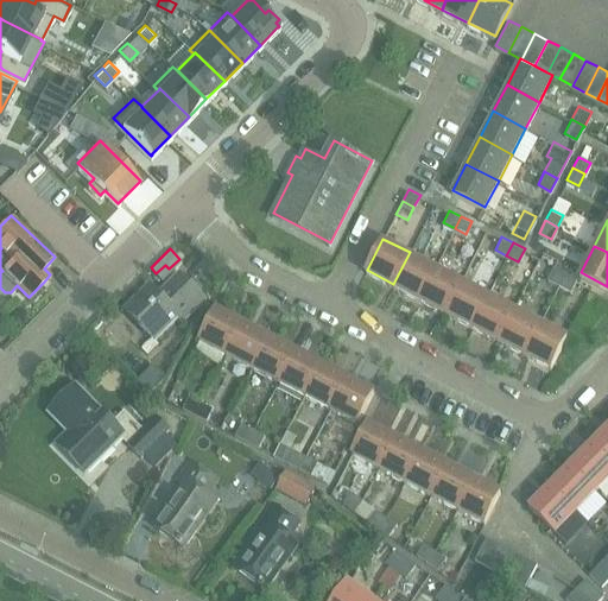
[(410,252),(393,284),(419,297),(436,266),(410,252)]
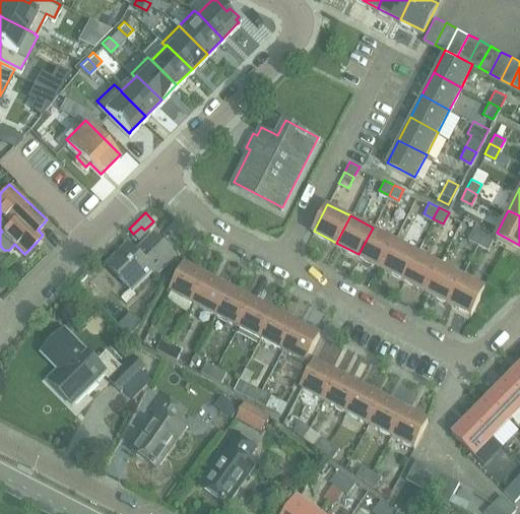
[(468,237),(478,242),(483,231),(473,226),(468,237)]
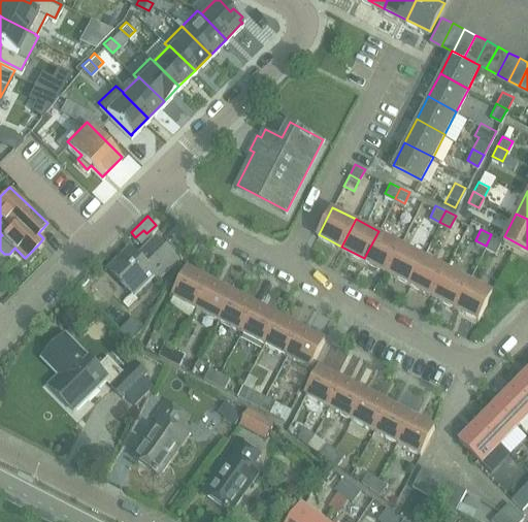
[(378,231),(364,258),(387,269),(401,242),(378,231)]
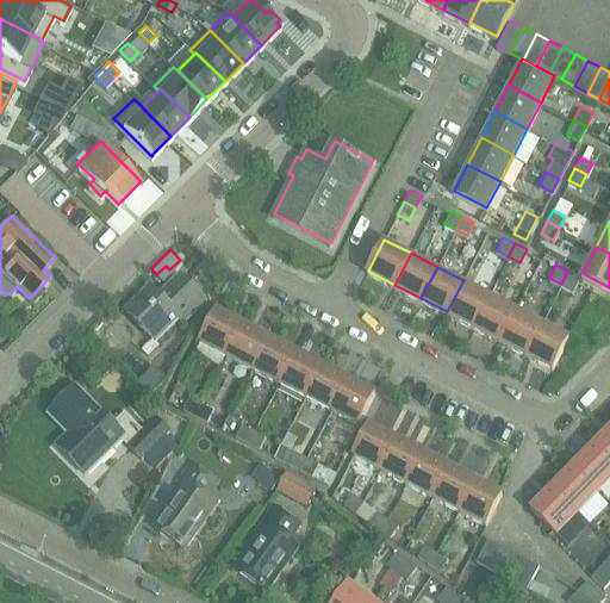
[(567,271),(561,284),(573,290),(578,278),(579,277),(567,271)]
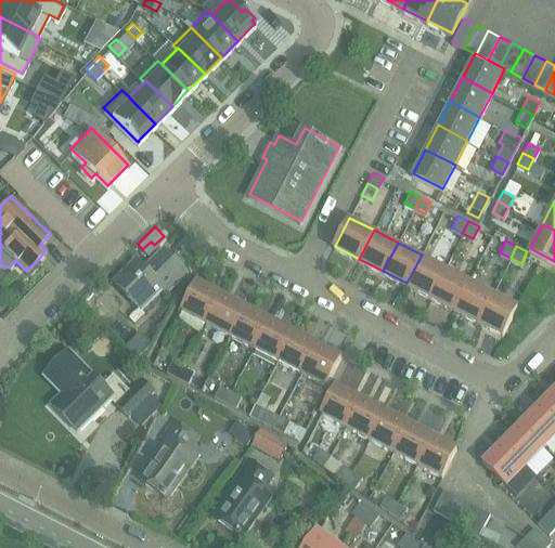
[(166,290),(186,270),(164,247),(144,266),(137,259),(128,269),(115,281),(139,304),(142,308),(163,287),(166,290)]
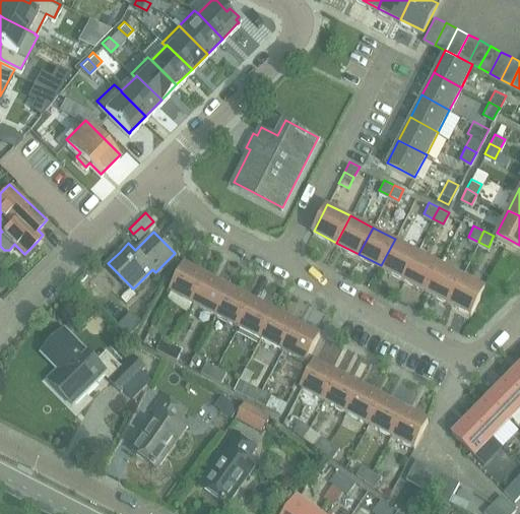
[(395,239),(381,265),(403,277),(417,250),(395,239)]
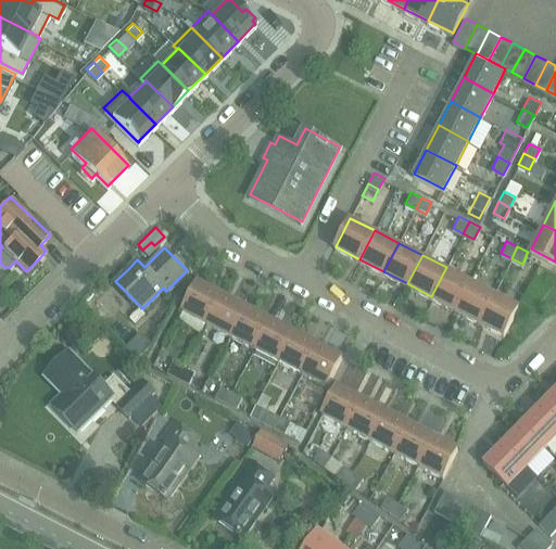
[(446,267),(431,296),(455,308),(470,280),(446,267)]
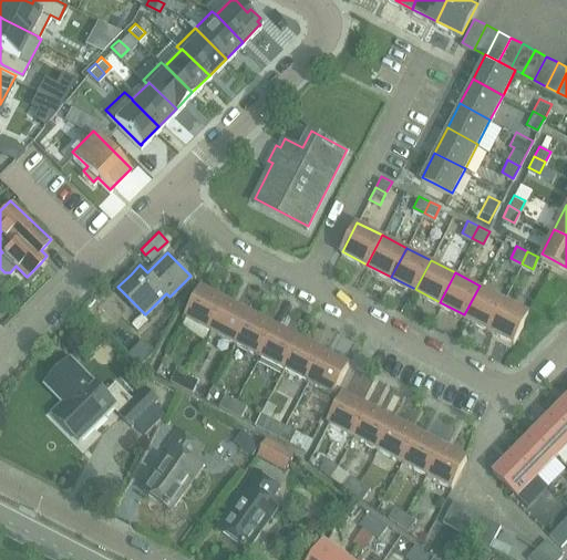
[(186,315),(212,328),(227,299),(202,286),(186,315)]
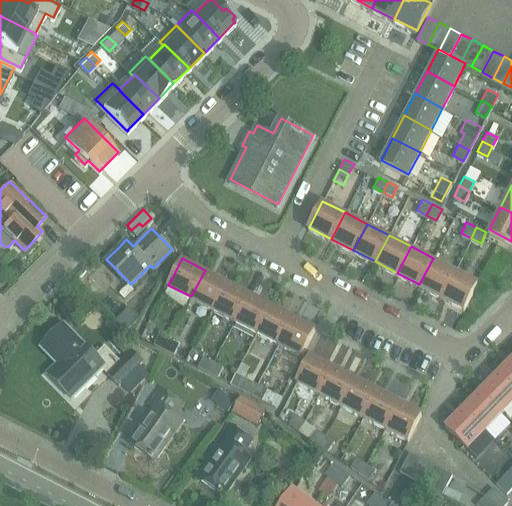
[(433,258),(419,284),(441,295),(455,269),(433,258)]
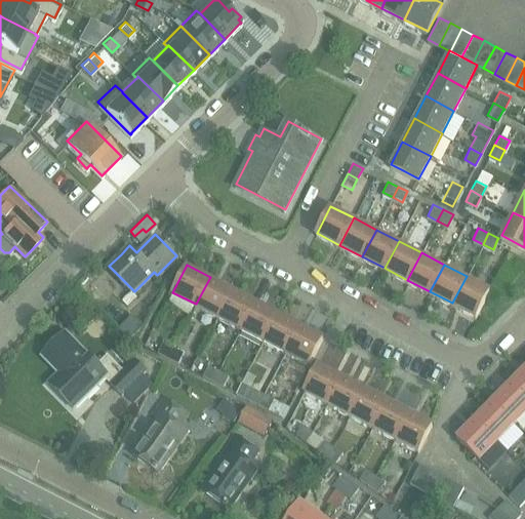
[(467,276),(452,303),(476,315),(490,288),(467,276)]
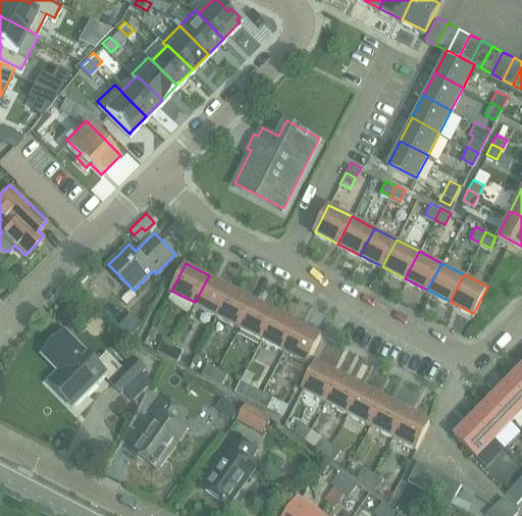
[(209,275),(195,302),(217,314),(231,288),(209,275)]
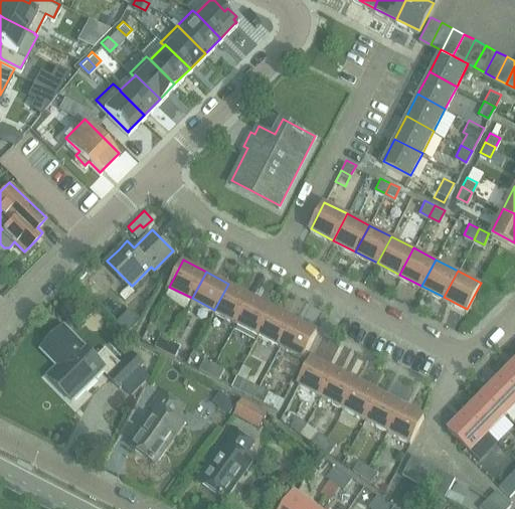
[(134,289),(132,286),(129,283),(120,291),(126,297),(134,289)]
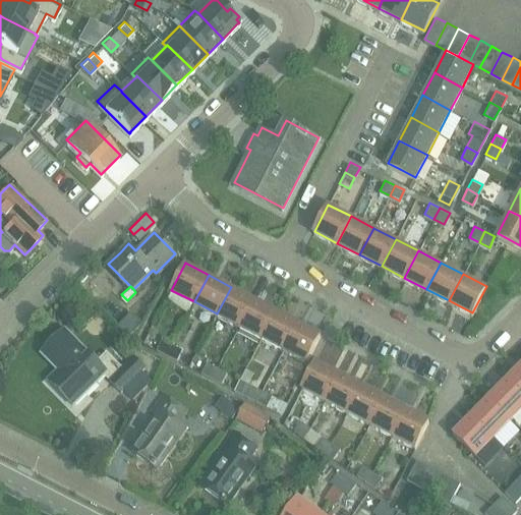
[(231,287),(217,313),(239,325),(252,298),(231,287)]
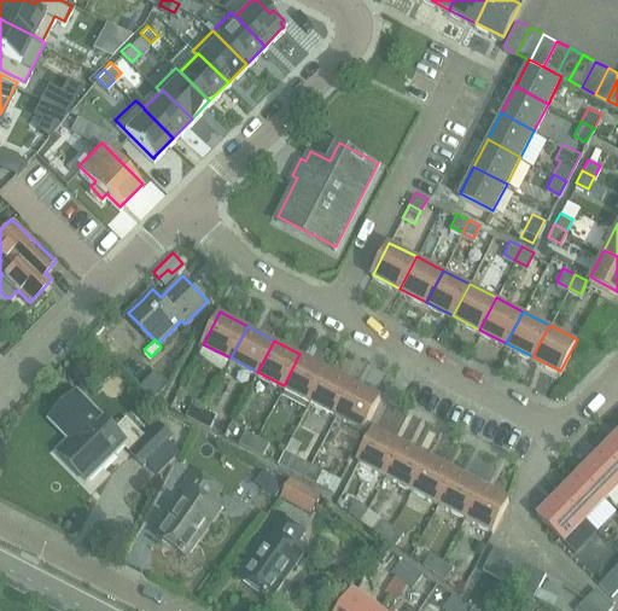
[(299,354),(284,385),(310,400),(326,367),(299,354)]
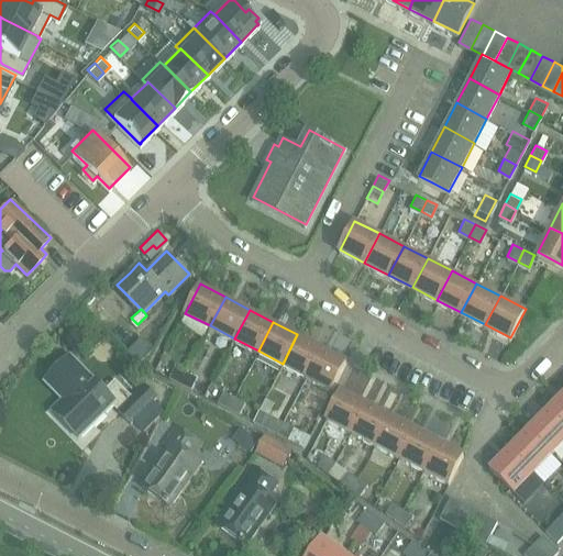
[(142,334),(128,347),(139,358),(153,345),(142,334)]
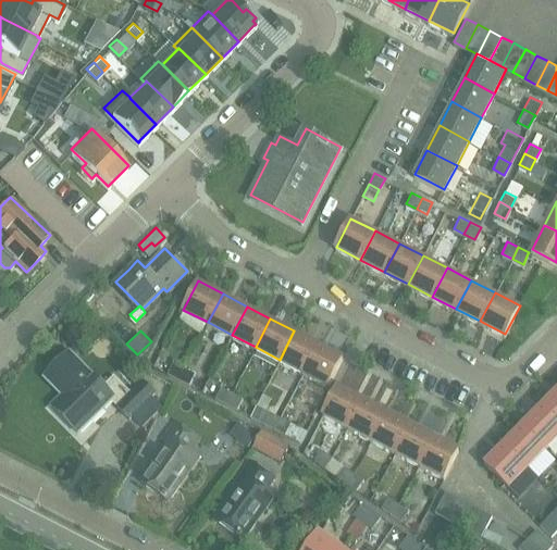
[(294,330),(280,360),(302,372),(318,344),(294,330)]
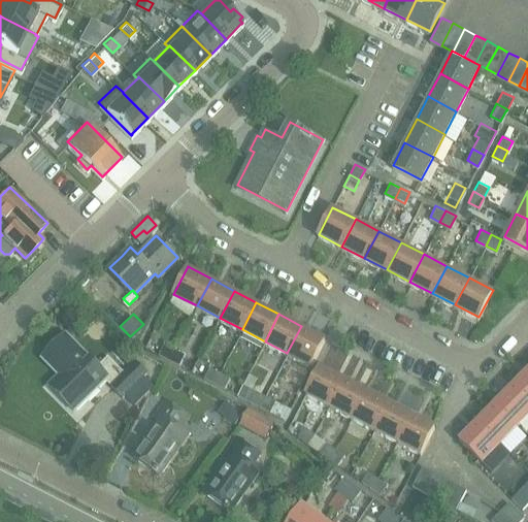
[(301,326),(287,353),(310,365),(325,338),(301,326)]
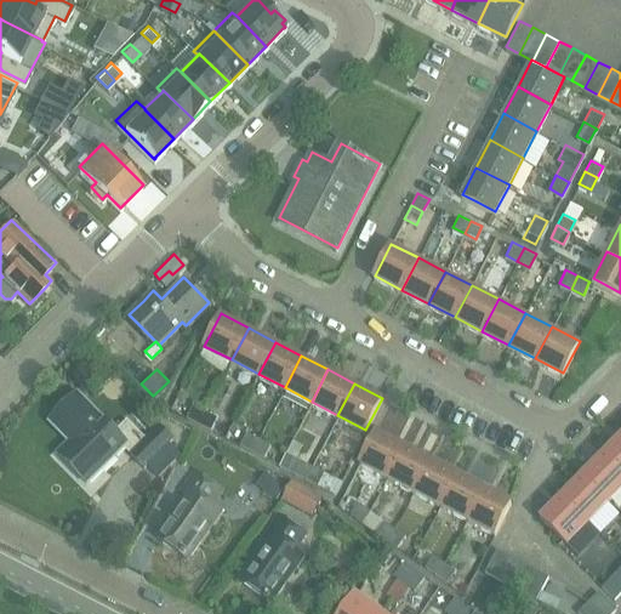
[(181,450),(170,439),(174,436),(160,422),(146,436),(127,418),(115,428),(78,391),(50,419),(64,433),(77,445),(66,458),(86,478),(123,442),(144,464),(148,461),(159,472),(160,472),(160,471),(181,450)]
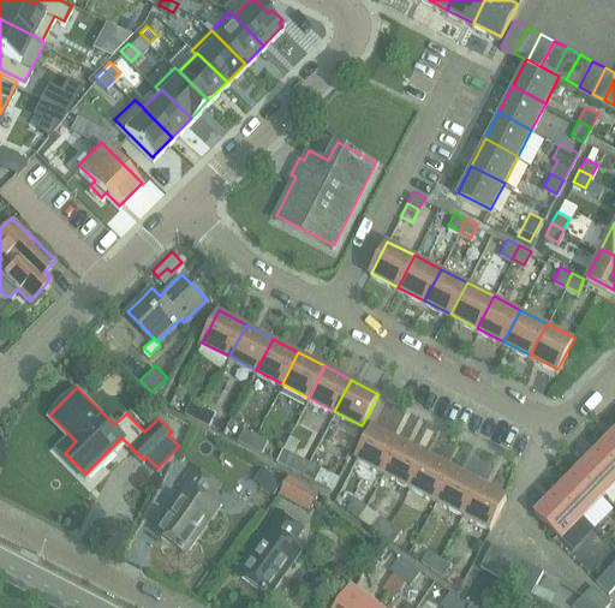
[(185,411),(198,417),(204,404),(191,398),(185,411)]
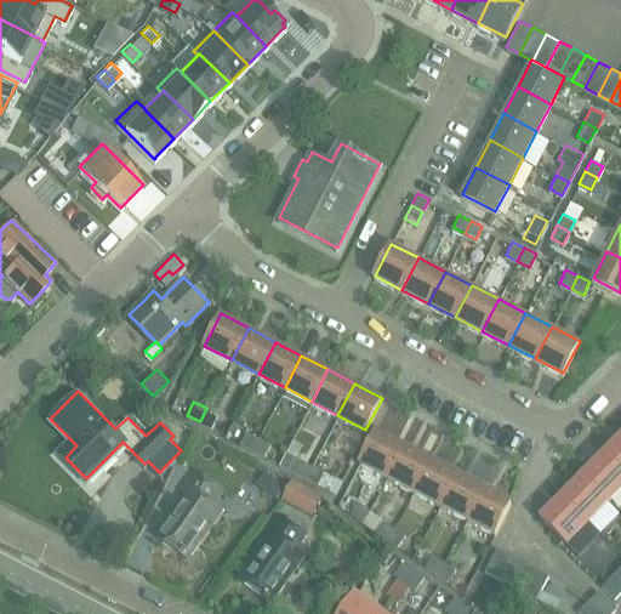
[(206,408),(200,421),(211,427),(217,414),(206,408)]
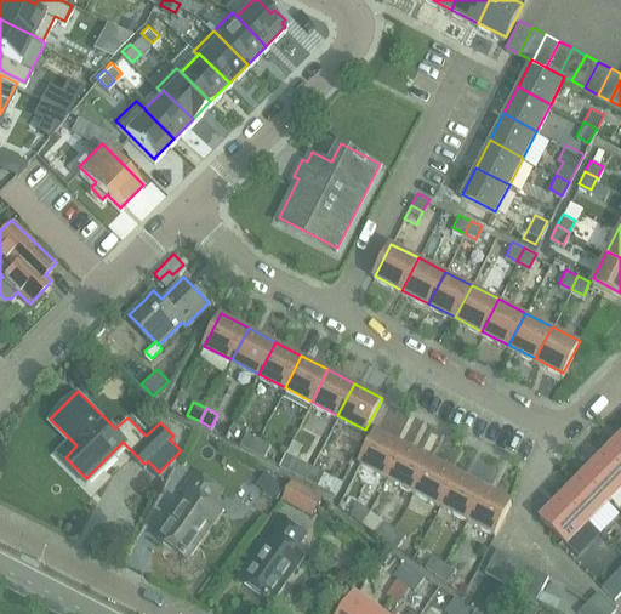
[(360,461),(388,476),(404,443),(377,428),(360,461)]
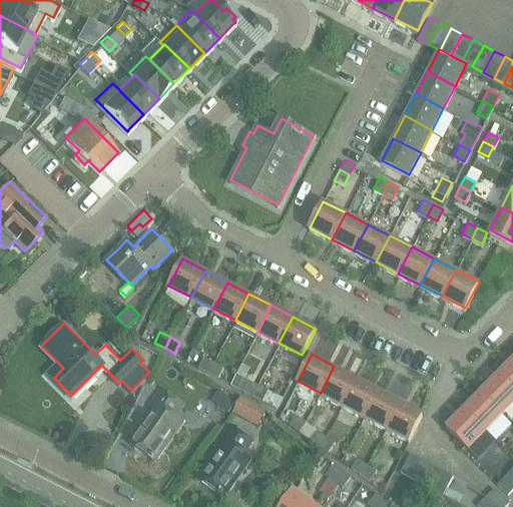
[(198,364),(209,369),(214,360),(203,355),(198,364)]
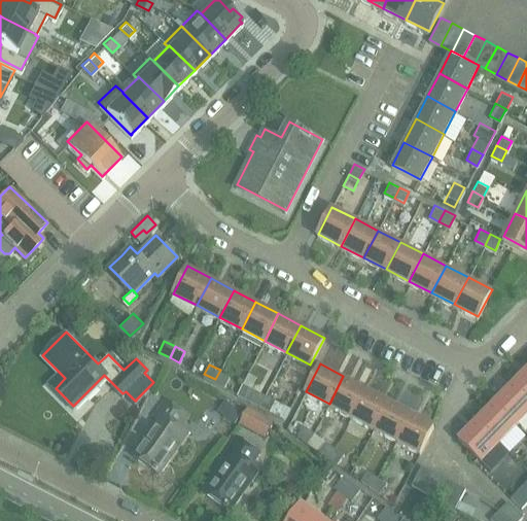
[(526,366),(513,381),(526,394),(526,366)]
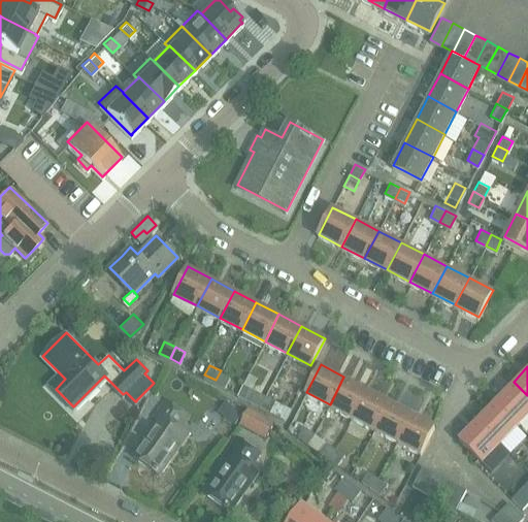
[(221,370),(216,380),(225,385),(230,376),(221,370)]
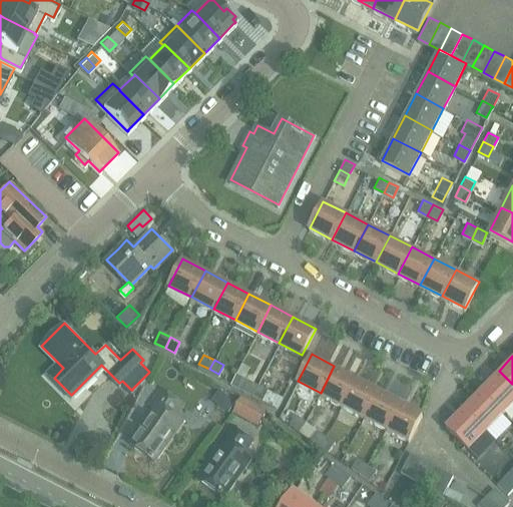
[(334,366),(321,393),(343,404),(356,377),(334,366)]
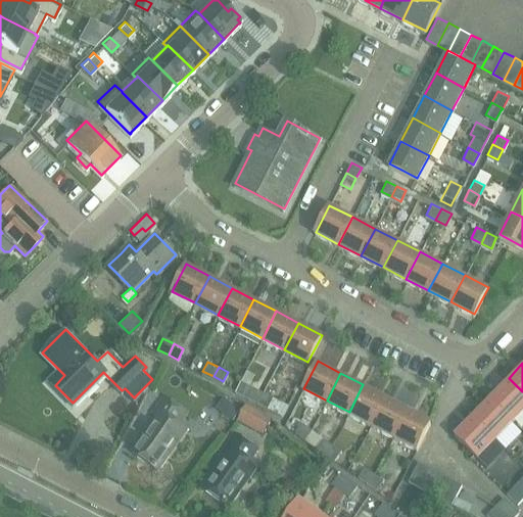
[(491,396),(513,418),(522,408),(522,391),(509,378),(491,396)]
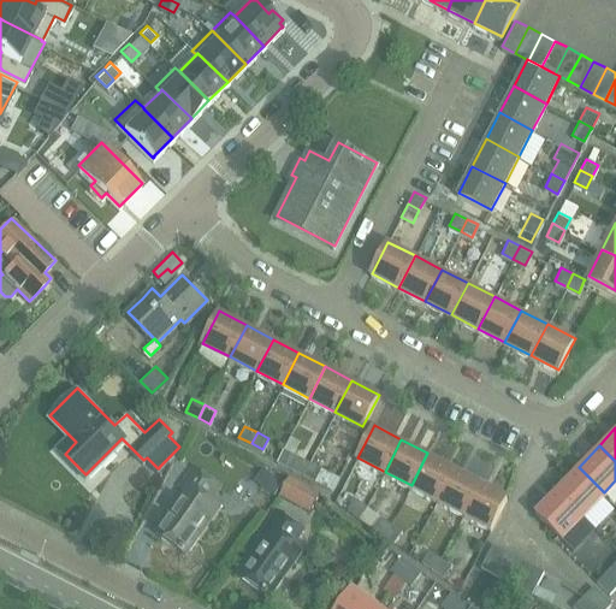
[(291,466),(304,472),(311,460),(297,453),(291,466)]
